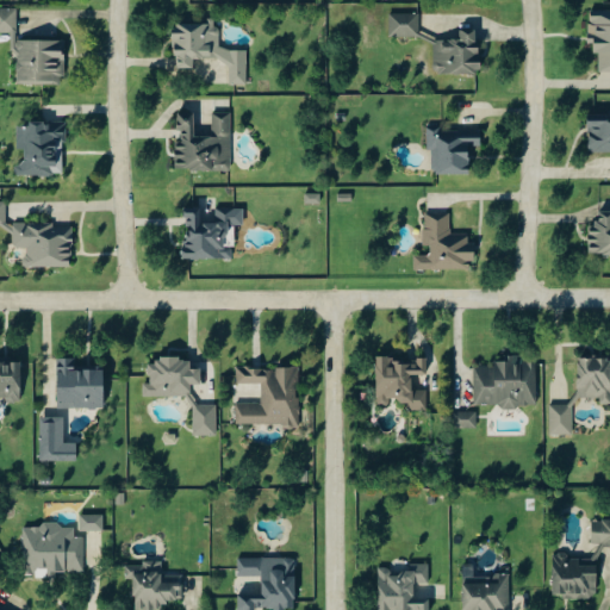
[(66,41),(18,41),(18,8),(0,7),(0,32),(17,33),(17,83),(66,85),(66,41)]
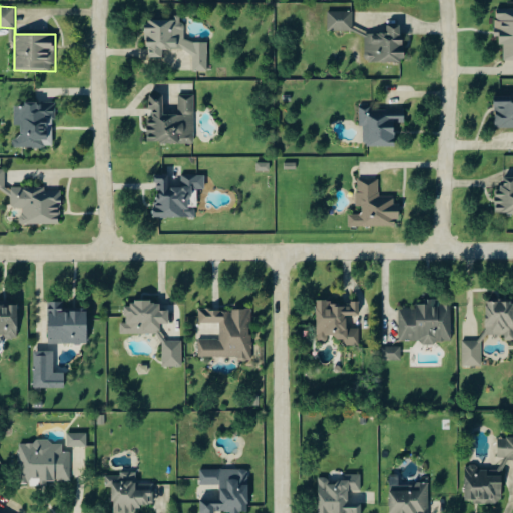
[(512,60),(512,8),(496,9),(497,37),(503,36),(503,61),(512,60)]
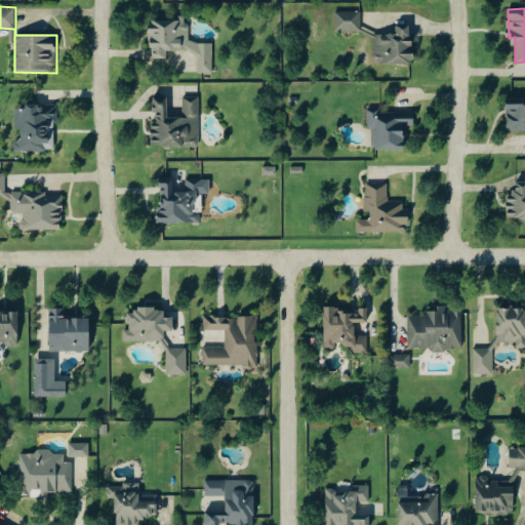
[(361,11),(336,12),(336,32),(362,32),(361,11)]
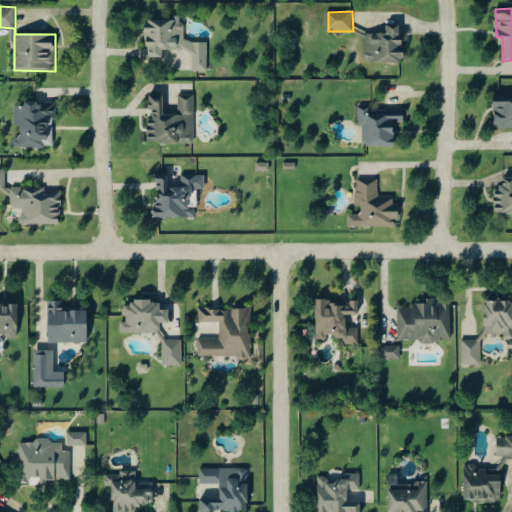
[(208,71),(208,42),(184,42),(184,20),(147,20),(147,58),(164,57),(164,50),(193,50),(193,71),(208,71)]
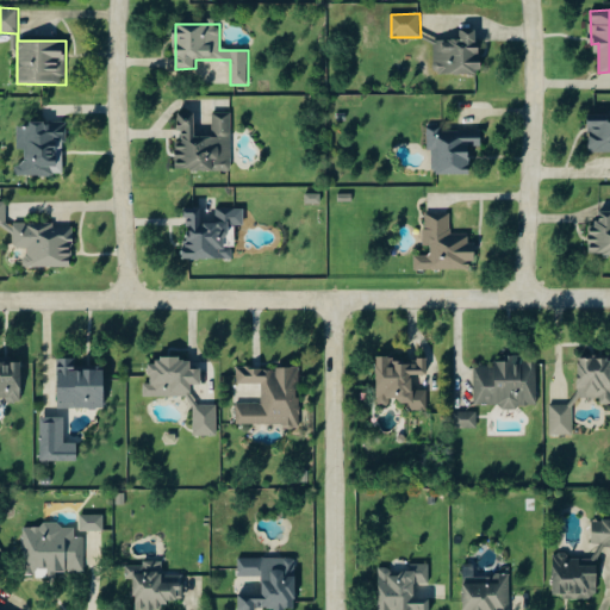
[(461,30),(461,41),(435,41),(435,74),(480,74),(480,30),(461,30)]
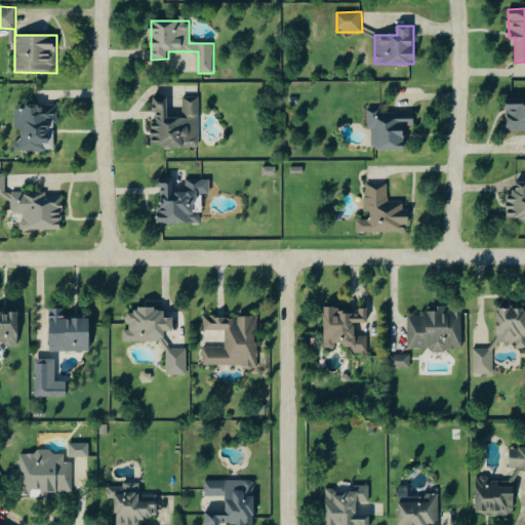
[(200,97),(184,97),(184,118),(168,118),(168,97),(154,97),(154,147),(200,147),(200,97)]
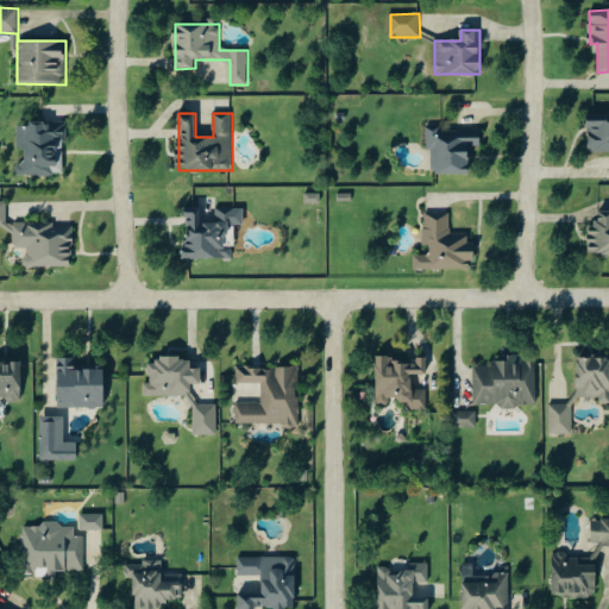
[(17,175),(66,176),(66,123),(30,123),(30,127),(18,127),(18,150),(25,150),(25,164),(17,164),(17,175)]
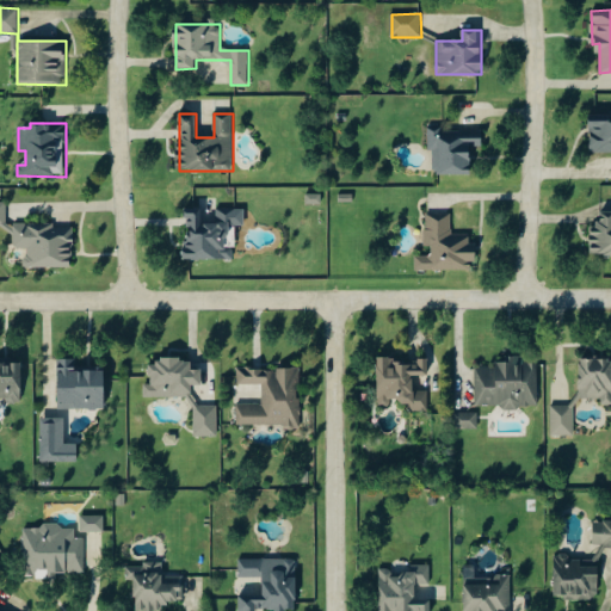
[(471,176),(471,147),(483,147),(483,130),(445,130),(445,125),(429,125),(429,150),(434,150),(436,176),(471,176)]
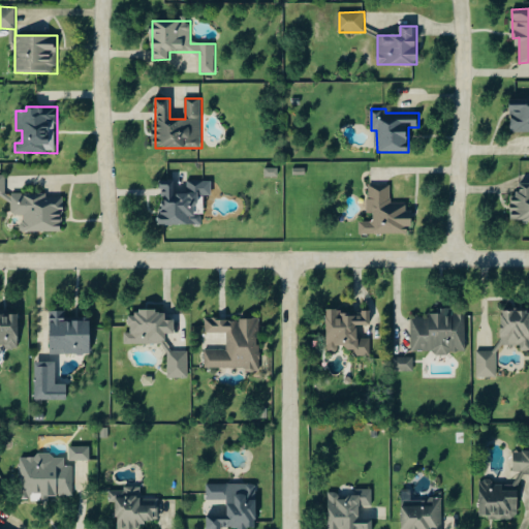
[(266,177),(279,177),(278,167),(266,168),(266,177)]
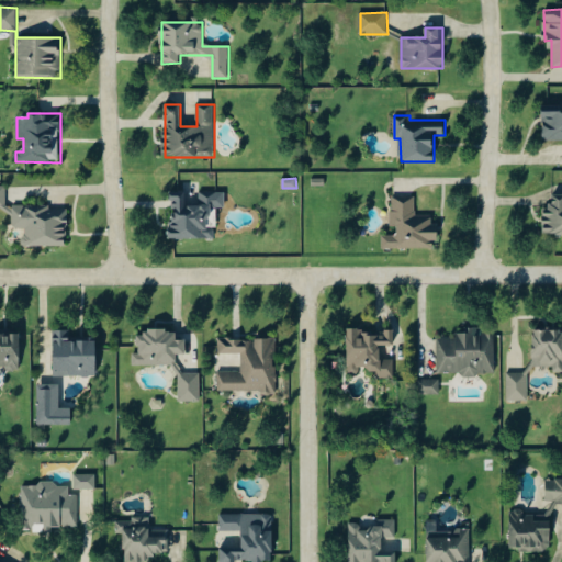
[(215,238),(215,226),(211,226),(211,209),(226,209),(226,192),(200,192),(200,200),(188,200),(188,192),(171,192),(171,239),(215,238)]
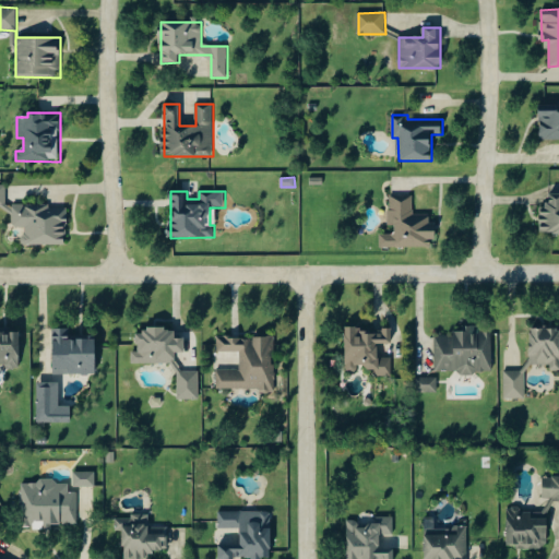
[(558,193),(550,194),(550,205),(540,205),(540,233),(552,233),(552,236),(558,236),(558,193)]
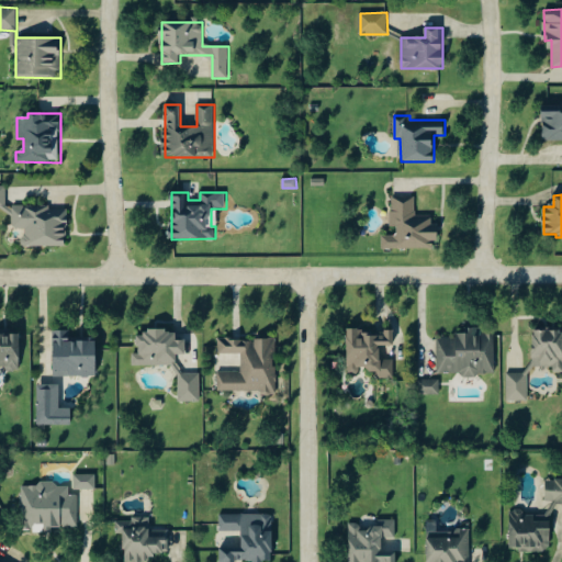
[(416,197),(393,197),(394,235),(383,236),(383,250),(438,248),(437,224),(433,224),(433,215),(417,216),(416,197)]
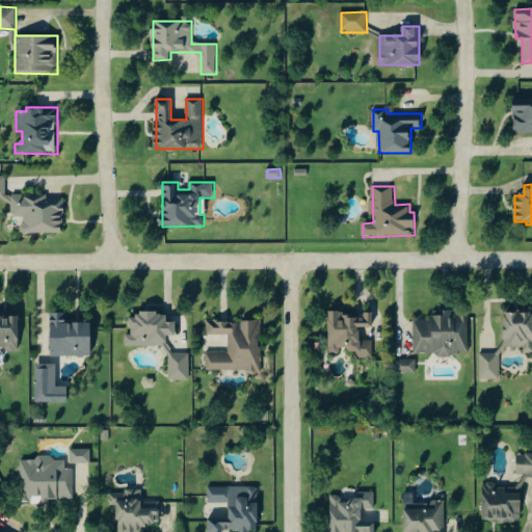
[(63,195),(12,196),(12,216),(22,216),(23,234),(64,233),(63,195)]
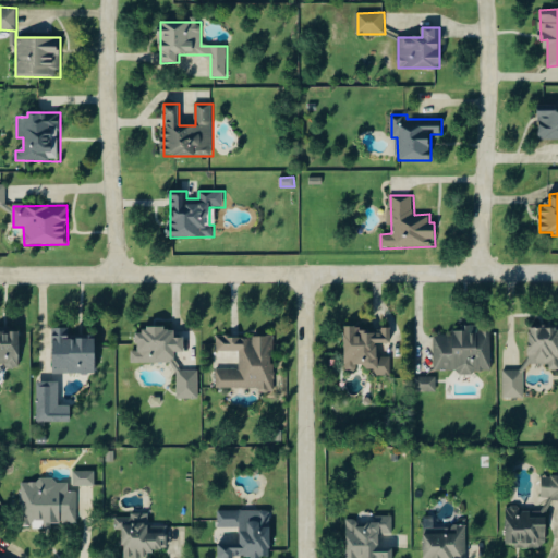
[(435,334),(436,373),(493,372),(492,331),(472,331),(472,326),(465,326),(465,334),(435,334)]
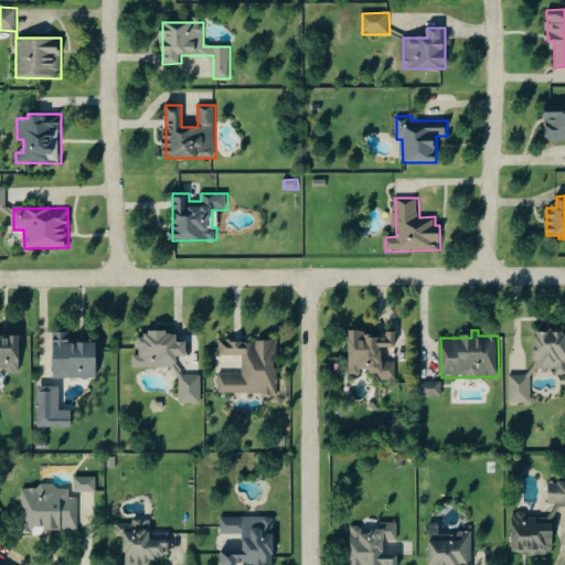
[(53,332),(55,379),(97,377),(97,341),(71,342),(71,332),(53,332)]
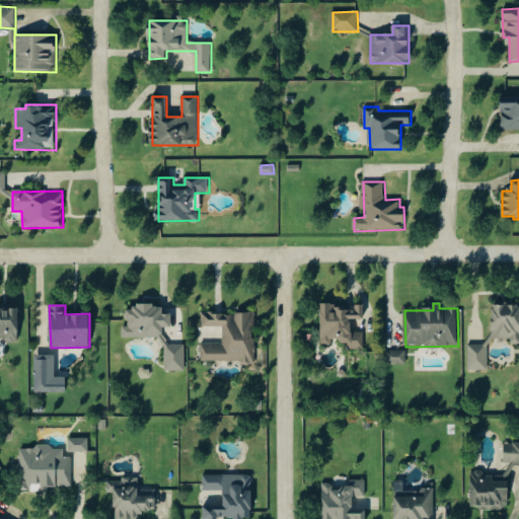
[(171,328),(171,314),(163,314),(163,305),(135,305),(135,310),(128,310),(128,326),(123,326),(123,338),(163,338),(163,327),(171,328)]
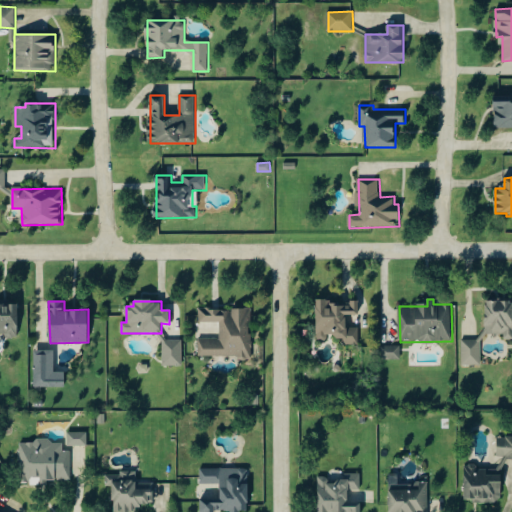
[(317,303),(317,341),(328,341),(328,337),(343,337),(343,345),(360,344),(359,328),(347,328),(347,315),(359,315),(359,301),(351,302),(317,303)]
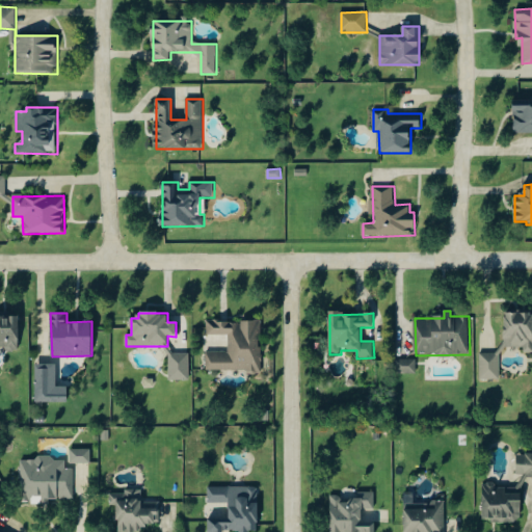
[(531,352),(531,313),(505,313),(505,347),(525,347),(524,353),(531,352)]
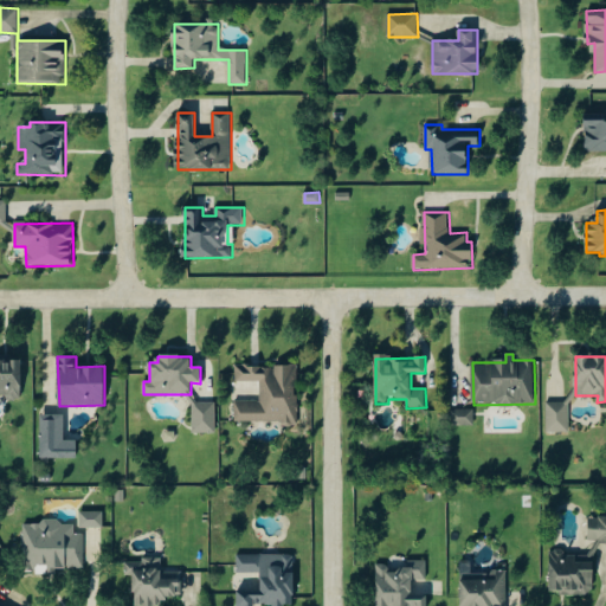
[(23,360),(0,359),(0,394),(7,394),(7,400),(23,400),(23,360)]
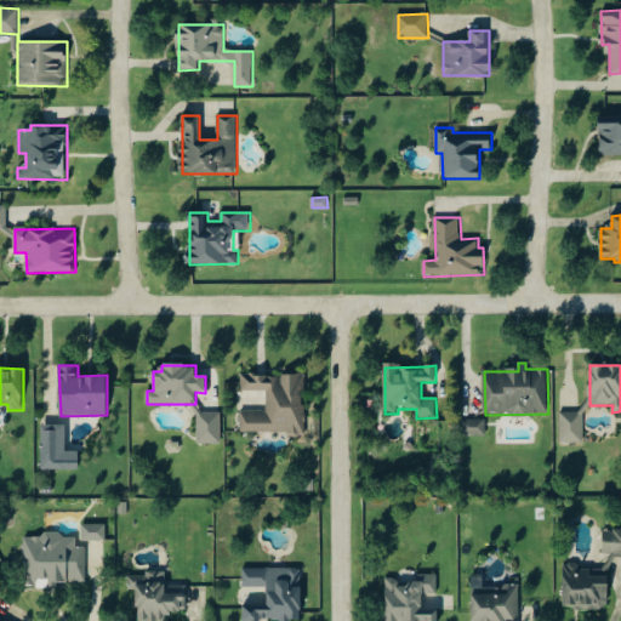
[(243,433),(306,433),(306,375),(243,375),(243,392),(267,392),(267,410),(243,410),(243,433)]
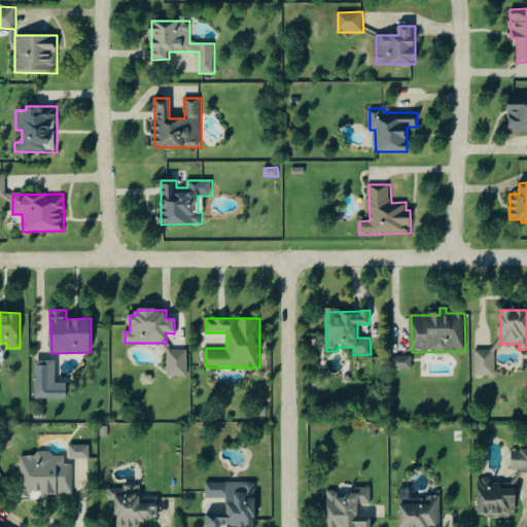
[(167,377),(188,377),(187,350),(169,350),(169,342),(167,342),(167,377)]
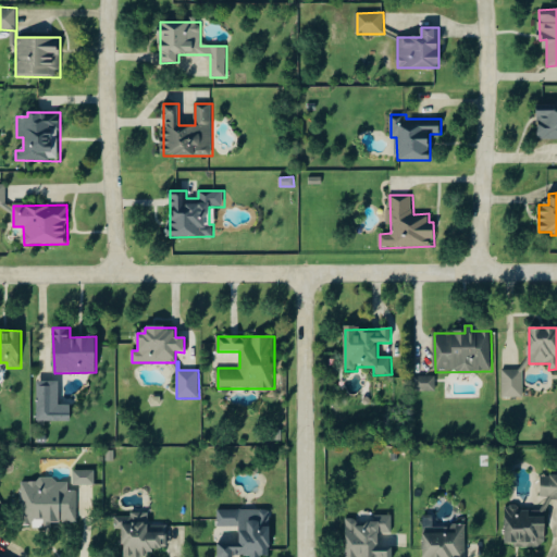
[(504,398),(524,397),(523,370),(504,370),(504,398)]
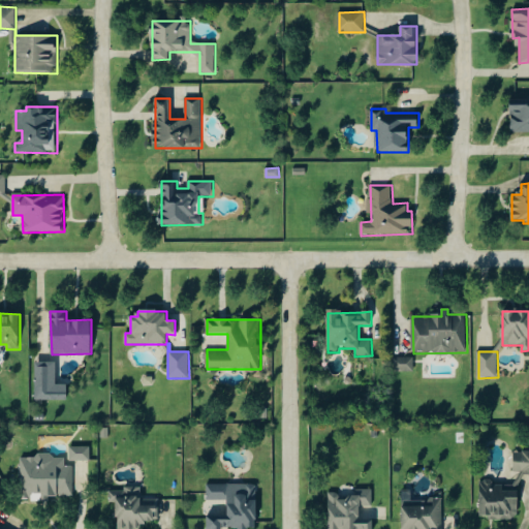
[(414,371),(414,358),(395,358),(395,372),(414,371)]
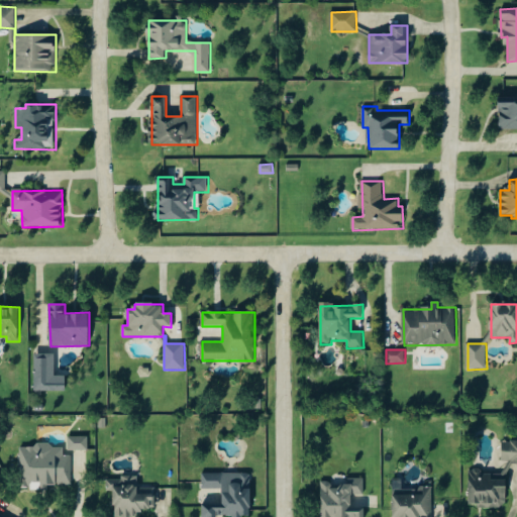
[(55,353),(34,354),(35,392),(67,391),(67,376),(55,376),(55,353)]
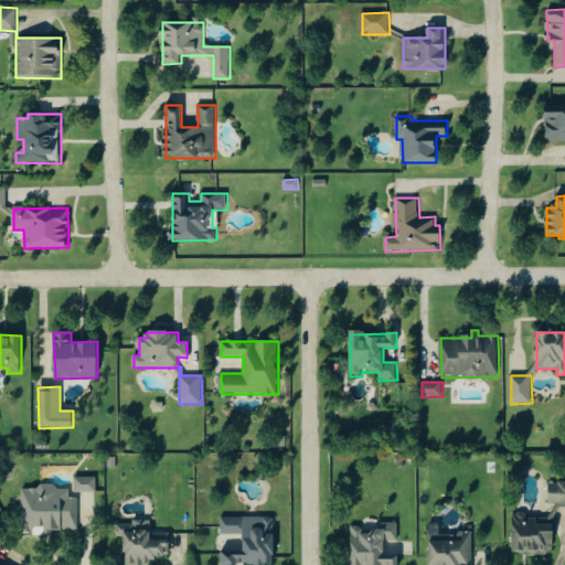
[(75,491),(97,492),(97,478),(76,478),(75,491)]
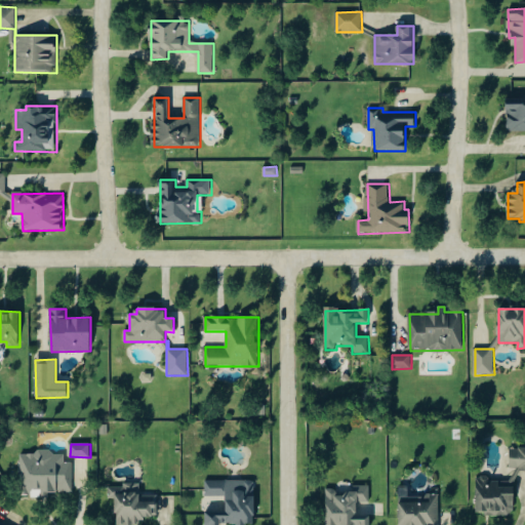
[(510,470),(524,470),(524,447),(511,447),(510,470)]
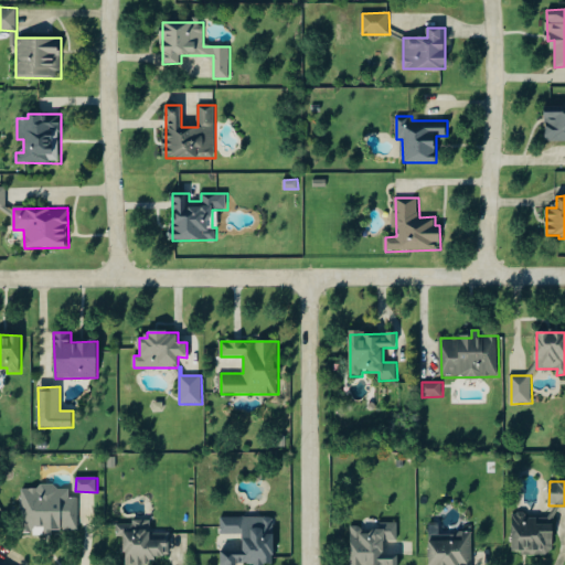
[(80,531),(78,498),(70,498),(70,490),(57,490),(57,487),(22,488),(23,531),(44,531),(44,536),(53,536),(53,531),(80,531)]
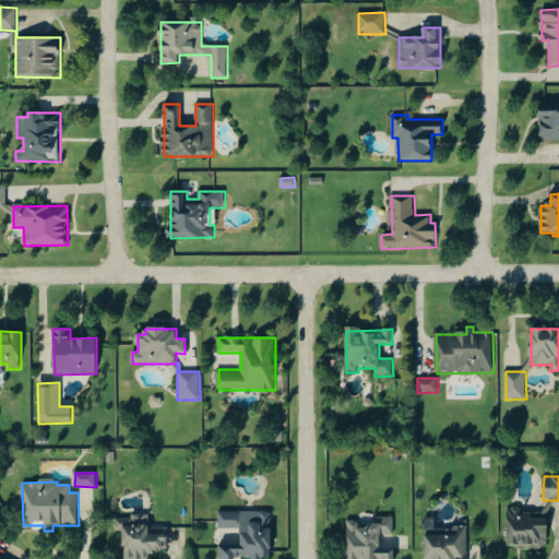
[(508,508),(508,548),(549,548),(549,500),(546,500),(546,512),(521,512),(521,508),(508,508)]
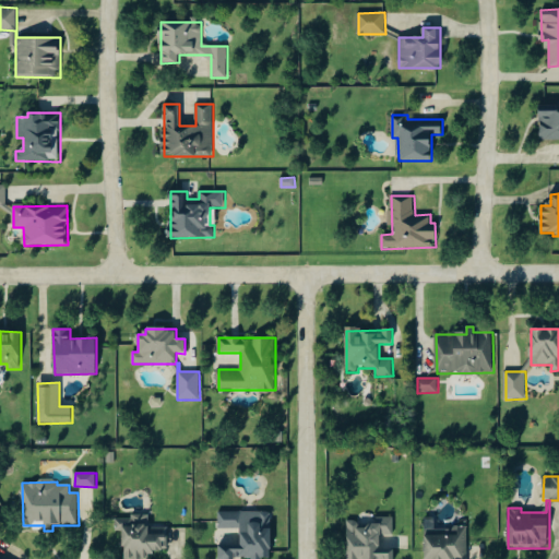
[(271,558),(272,512),(218,511),(218,528),(240,528),(240,544),(219,544),(218,558),(234,558),(235,558),(237,558),(271,558)]
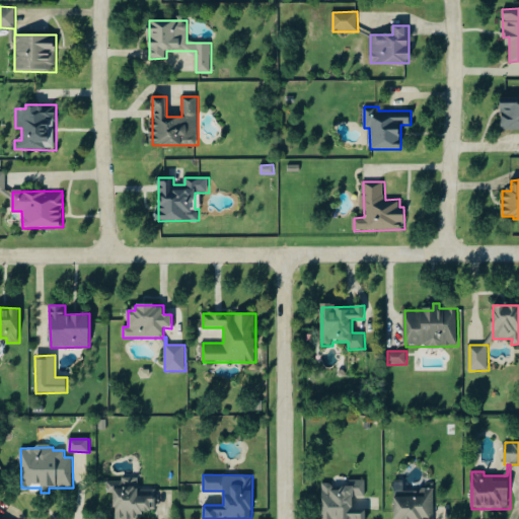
[(139,477),(122,478),(122,482),(107,482),(107,494),(115,494),(115,518),(140,518),(141,511),(156,511),(155,496),(139,496),(139,477)]
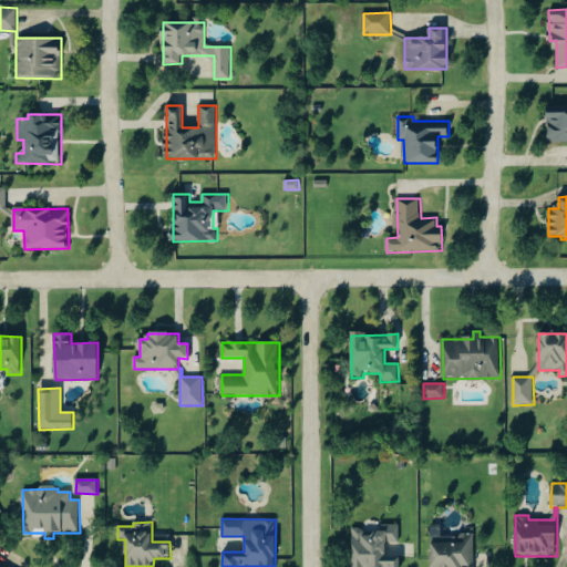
[(353,566),(400,566),(400,557),(387,557),(387,544),(400,543),(400,524),(382,525),(382,529),(352,531),(353,566)]
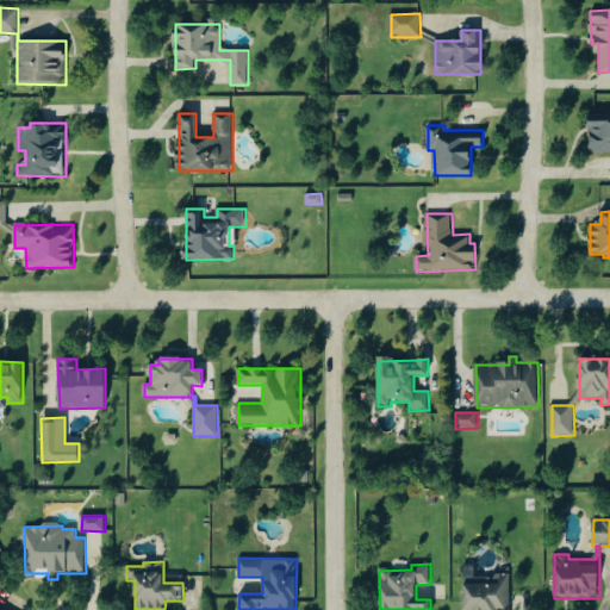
[(510,609),(511,577),(475,576),(475,565),(465,565),(464,609),(510,609)]
